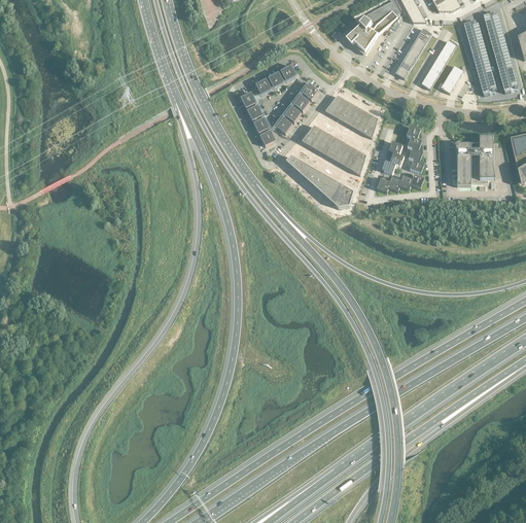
[(357,19),(359,23),(346,38),(351,43),(354,40),(359,45),(358,47),(365,54),(378,32),(397,14),(395,12),(399,10),(394,0),(389,0),(360,15),(356,18),(356,19),(357,19)]
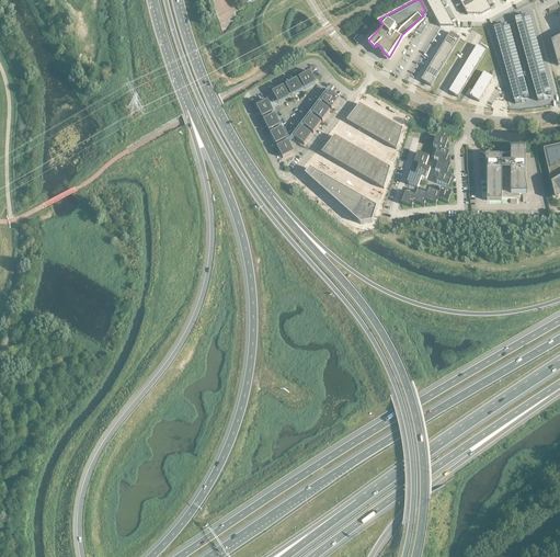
[(425,0),(438,23),(453,23),(440,0),(425,0)]
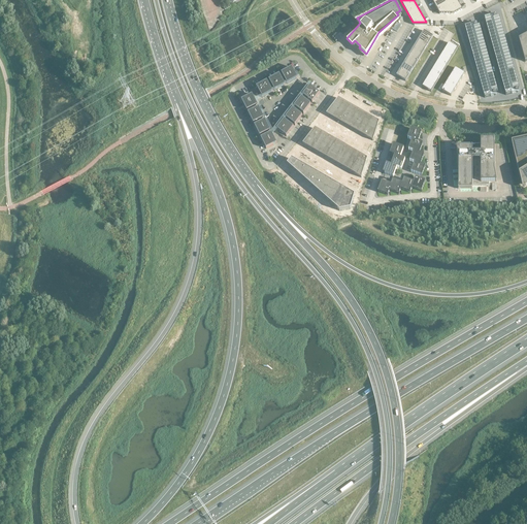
[(432,0),(441,17),(461,6),(457,0),(432,0)]
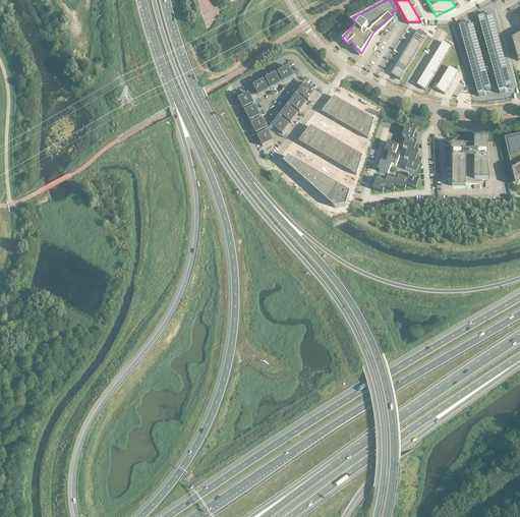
[(481,10),(476,12),(498,89),(503,87),(504,88),(511,85),(510,81),(490,11),(488,11),(487,7),(481,9),(481,10)]
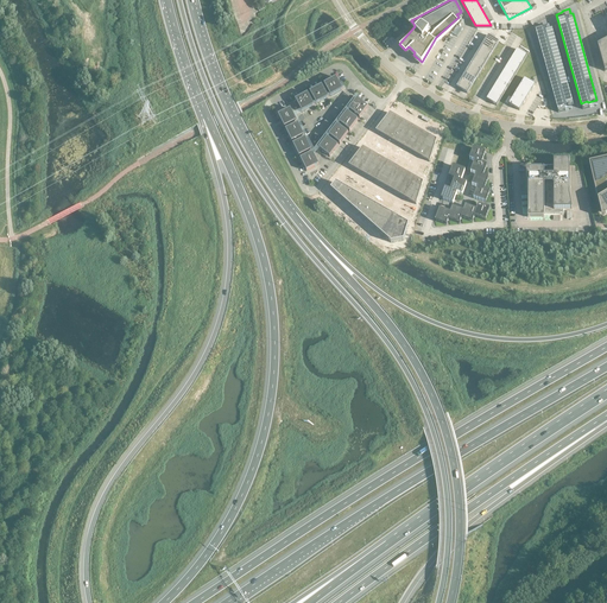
[(459,19),(454,27),(459,30),(463,21),(459,19)]
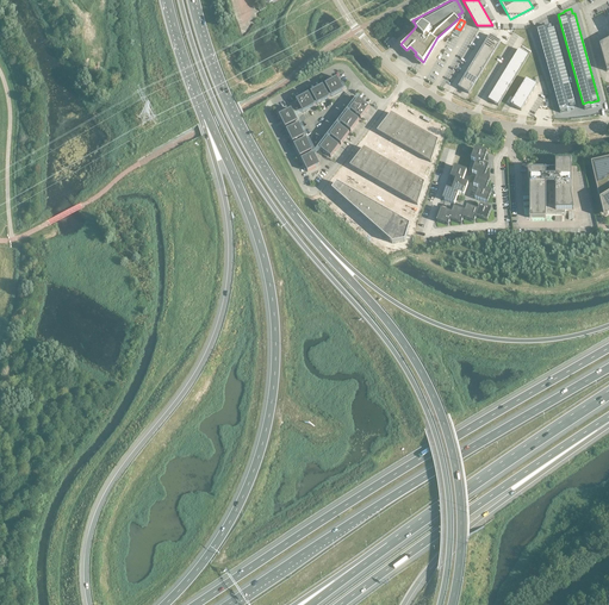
[(548,20),(535,24),(559,106),(571,103),(570,99),(573,98),(553,23),(548,24),(548,20)]
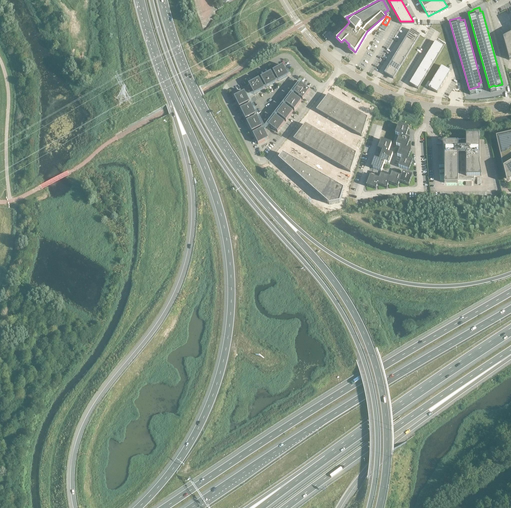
[(416,36),(419,32),(410,26),(407,31),(416,36)]
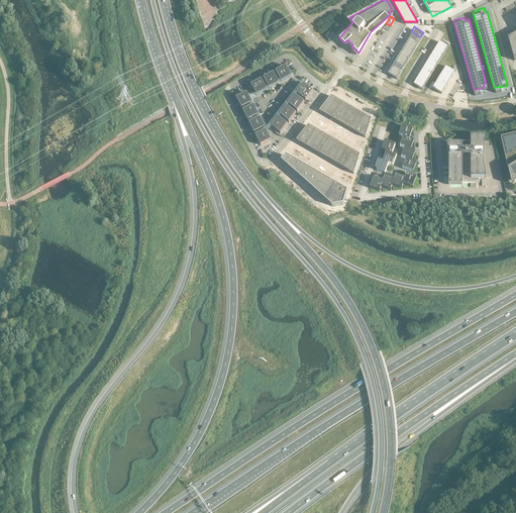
[(515,29),(507,34),(513,57),(515,55),(515,29)]
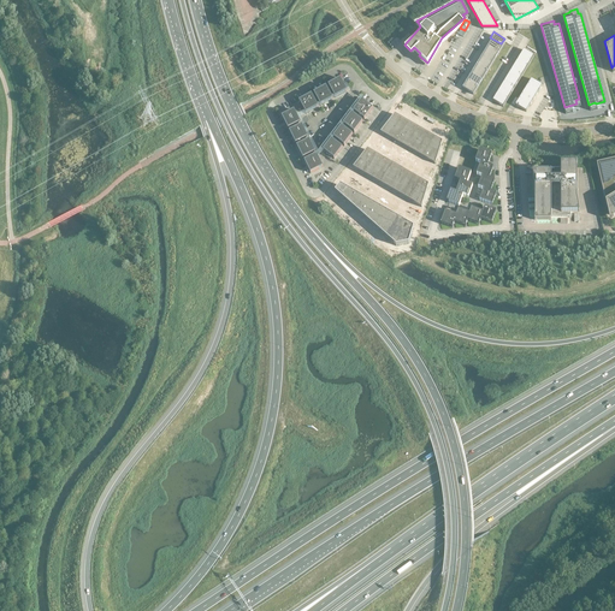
[(498,48),(501,43),(490,37),(488,42),(498,48)]
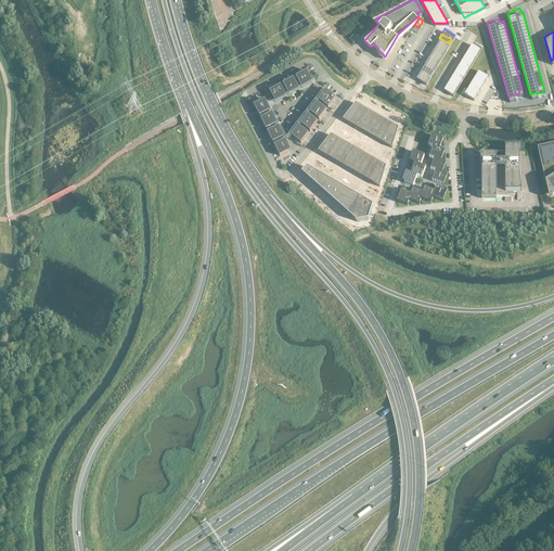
[(445,49),(449,43),(439,38),(435,43),(445,49)]
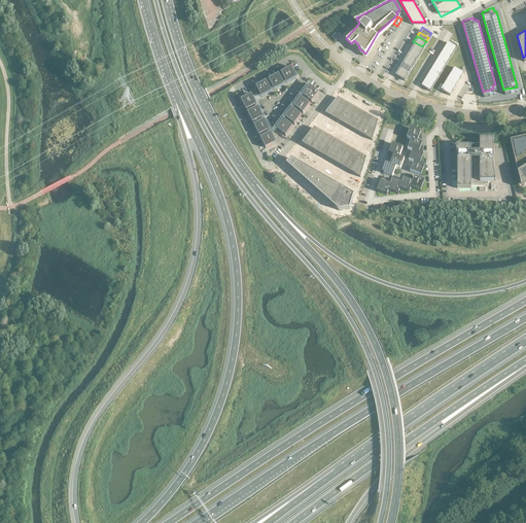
[(453,49),(456,44),(447,39),(445,43),(453,49)]
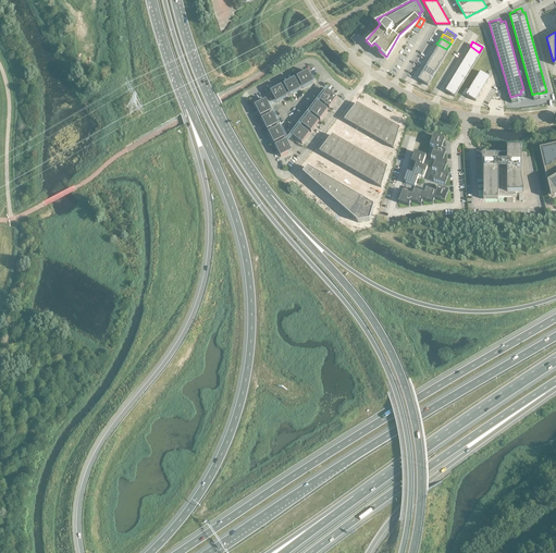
[(444,54),(446,49),(436,44),(434,48),(444,54)]
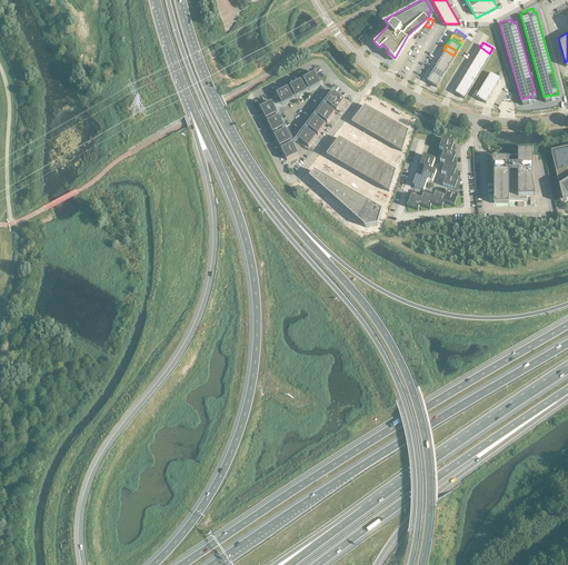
[(489,53),(480,47),(477,52),(486,58),(489,53)]
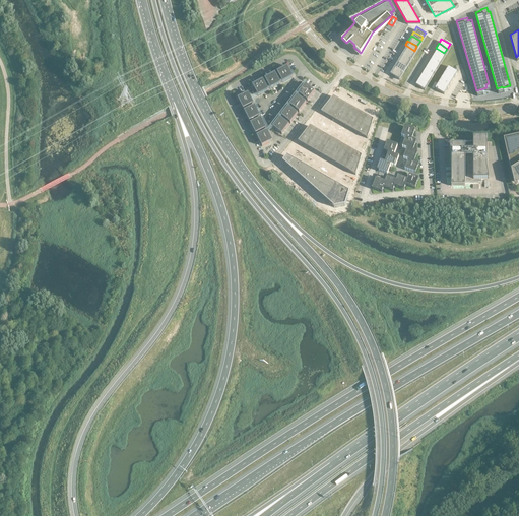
[(410,57),(414,51),(405,45),(401,51),(410,57)]
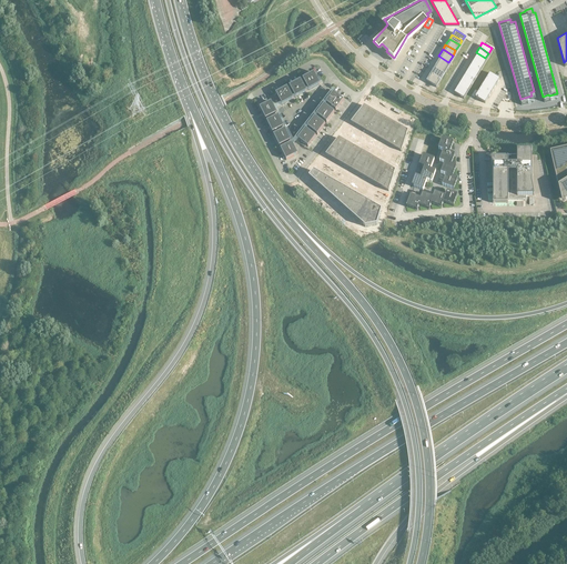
[(483,62),(485,58),(476,52),(473,57),(483,62)]
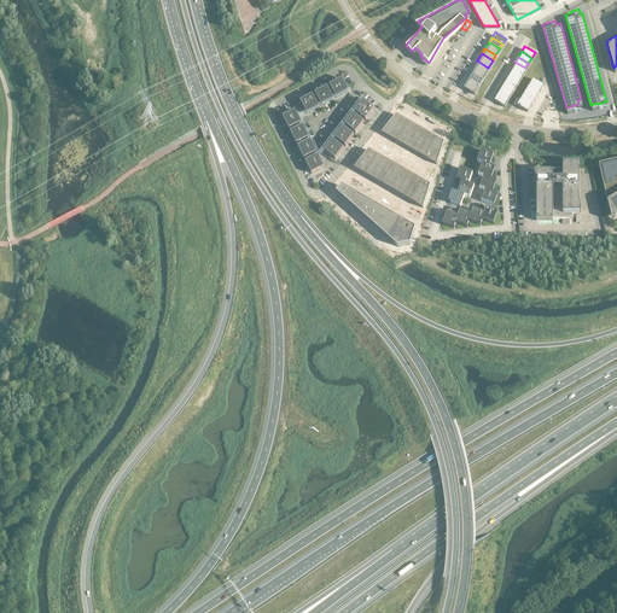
[(483,76),(488,68),(477,60),(472,70),(483,76)]
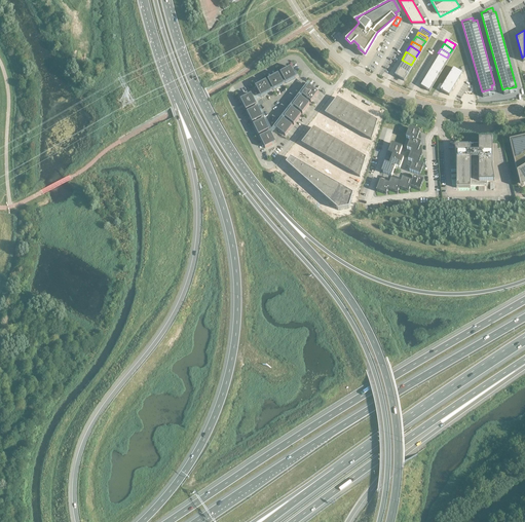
[(444,62),(447,58),(438,52),(436,57),(444,62)]
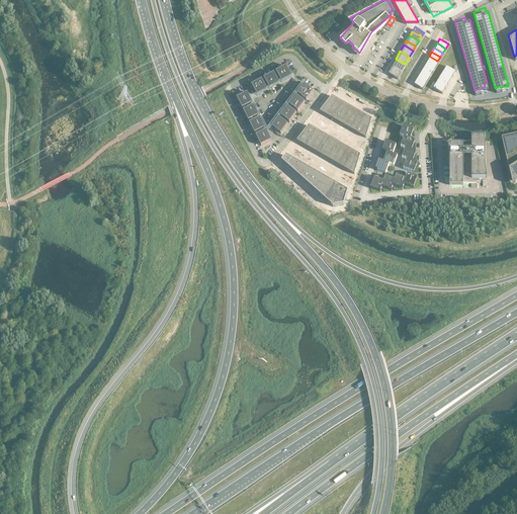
[(437,61),(429,56),(426,60),(435,66),(437,61)]
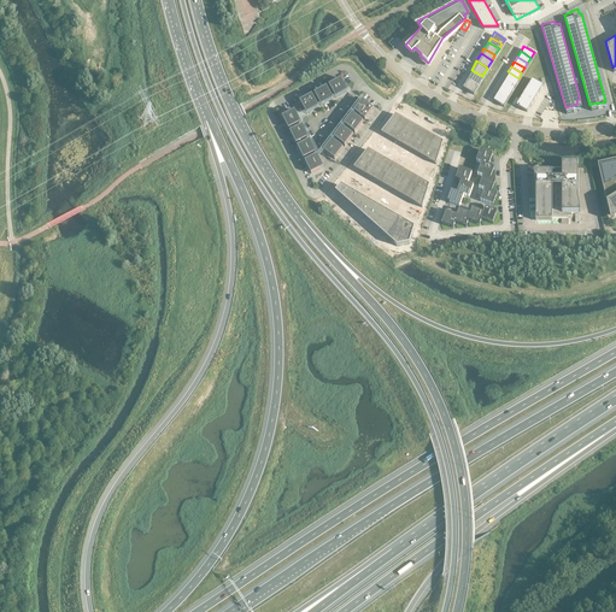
[(482,76),(471,70),(467,76),(477,83),(482,76)]
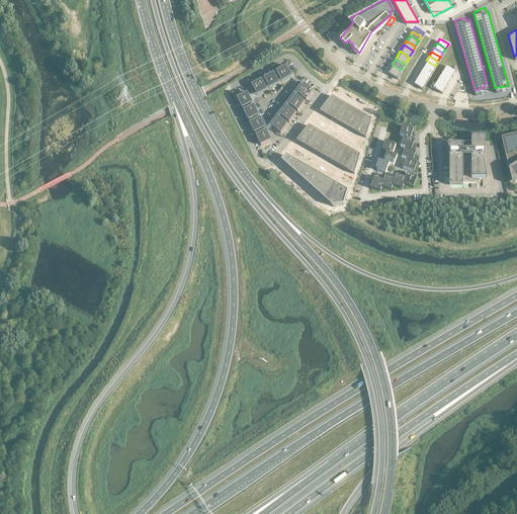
[(426,60),(423,65),(432,71),(435,66),(426,60)]
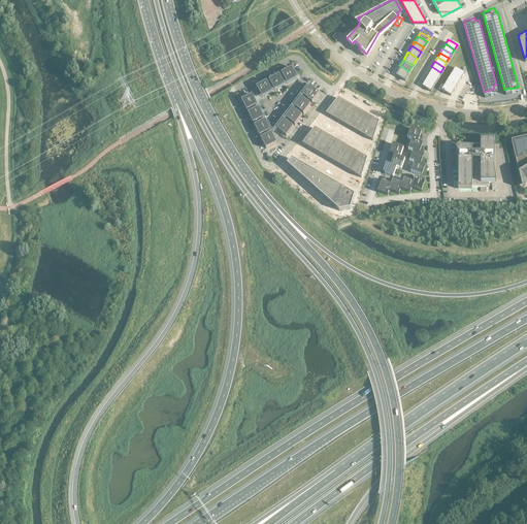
[(297,74),(291,64),(281,69),(286,80),(297,74)]
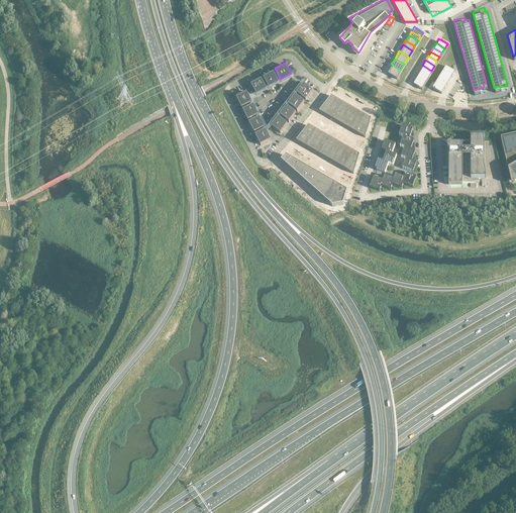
[(451,73),(453,69),(445,63),(442,68),(451,73)]
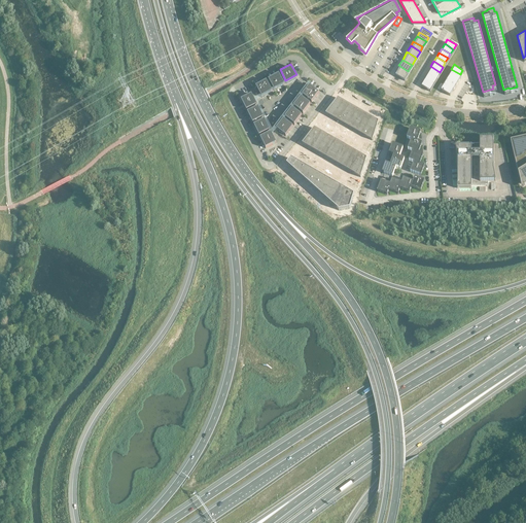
[(408,71),(398,65),(394,72),(404,77),(408,71)]
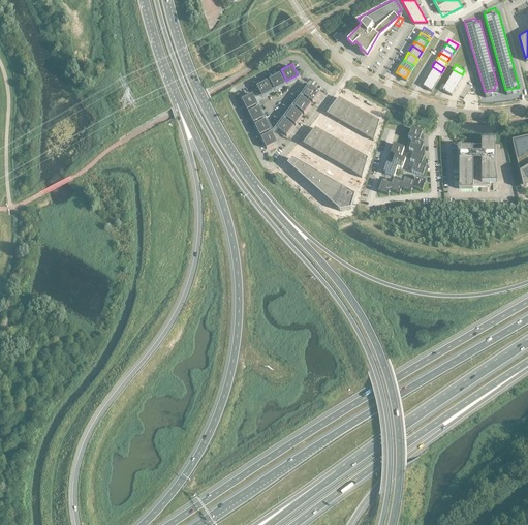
[(432,66),(429,72),(437,78),(441,72),(432,66)]
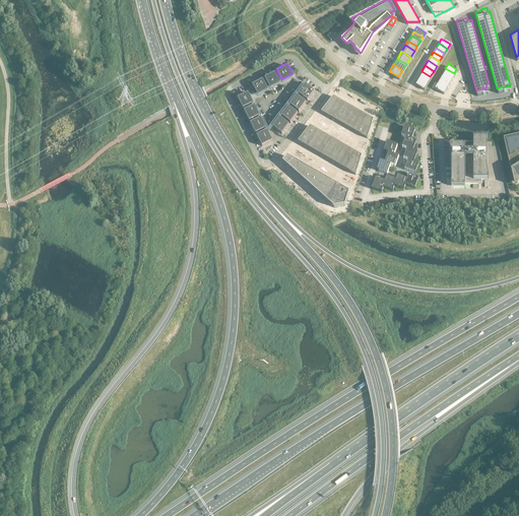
[(451,77),(454,73),(445,68),(442,72),(451,77)]
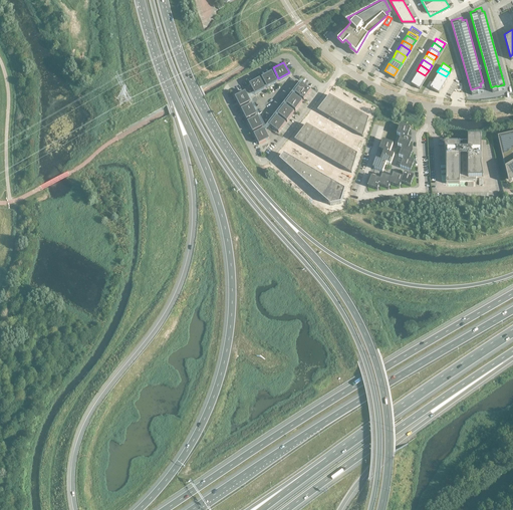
[(277,79),(271,68),(261,74),(262,76),(260,77),(262,81),(264,79),(266,84),(277,79)]
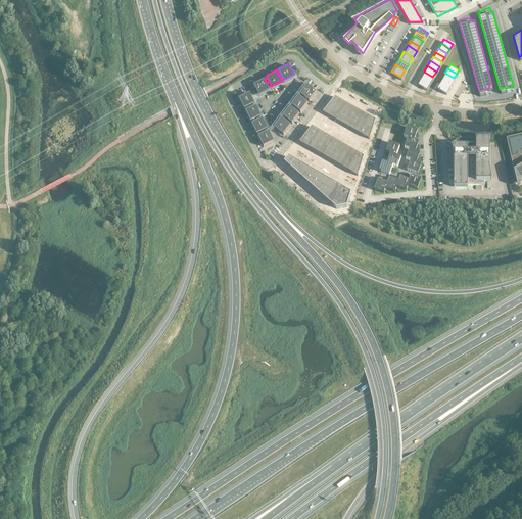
[(424,72),(421,77),(429,82),(432,77),(424,72)]
